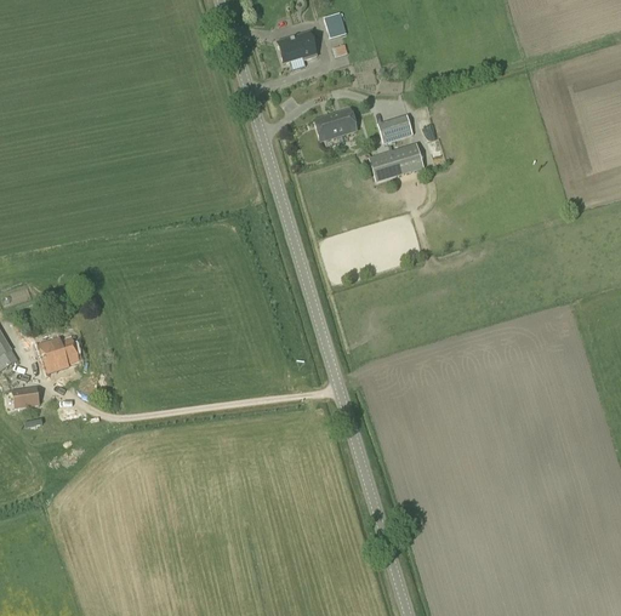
[(340,11),(335,12),(323,16),(329,38),(346,32),(340,11)]
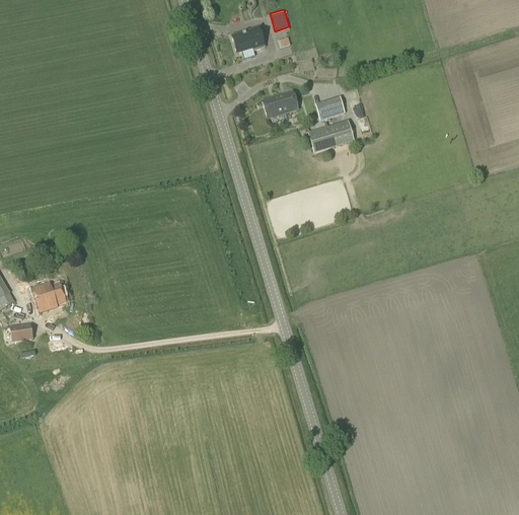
[(257,24),(230,32),(236,51),(252,46),(252,48),(264,44),(257,24)]
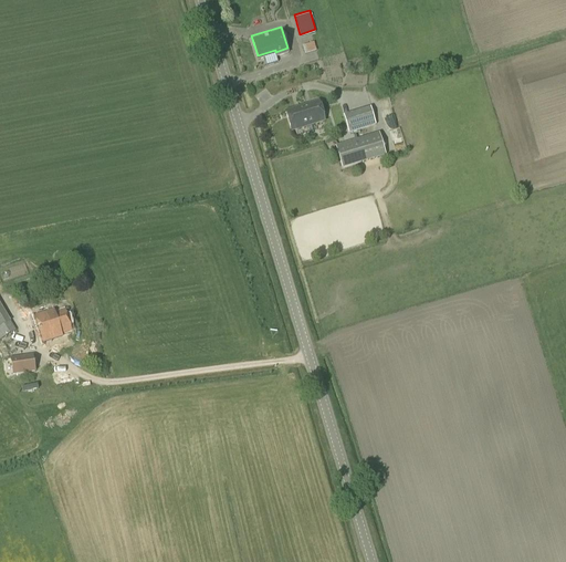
[(302,42),(304,49),(305,51),(316,48),(314,39),(302,42)]
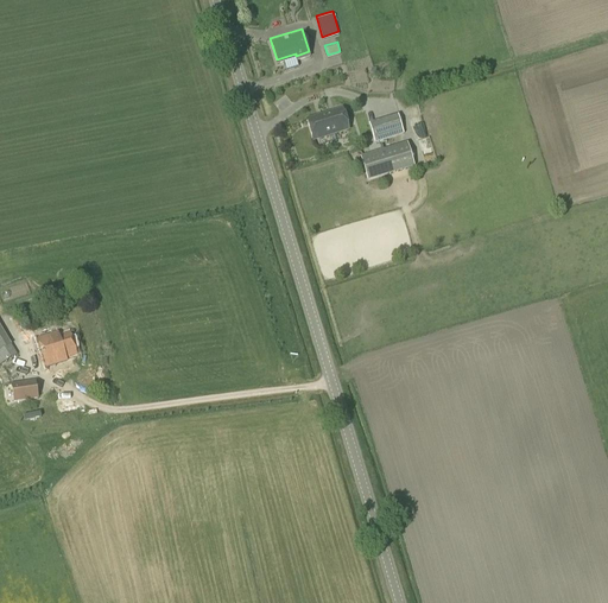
[(312,137),(348,126),(342,106),(306,116),(312,137)]
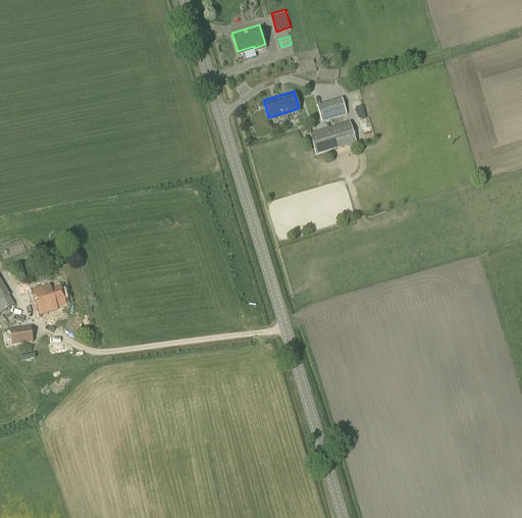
[(316,103),(318,112),(321,120),(325,118),(347,112),(342,95),(316,103)]
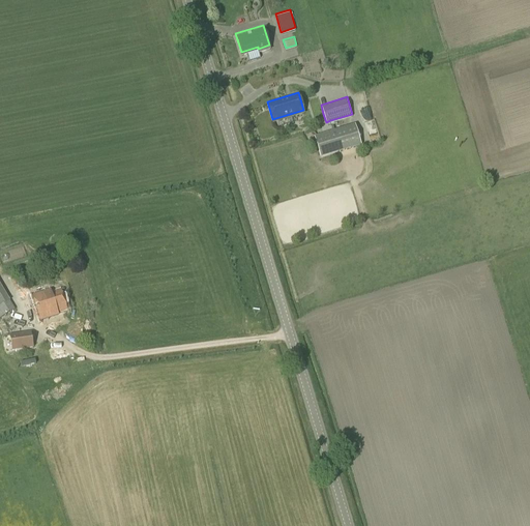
[(379,126),(376,115),(366,117),(370,128),(379,126)]
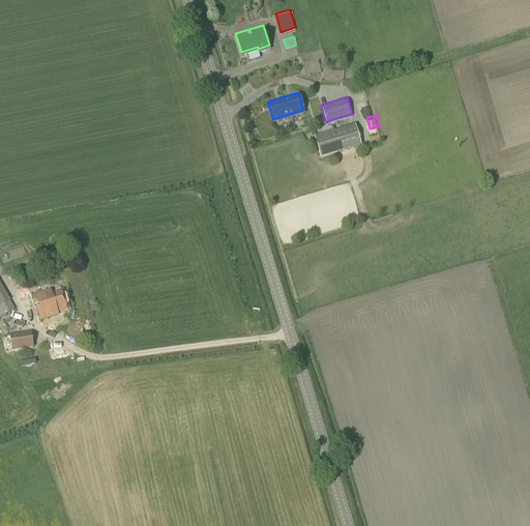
[(361,142),(355,121),(314,134),(320,155),(361,142)]
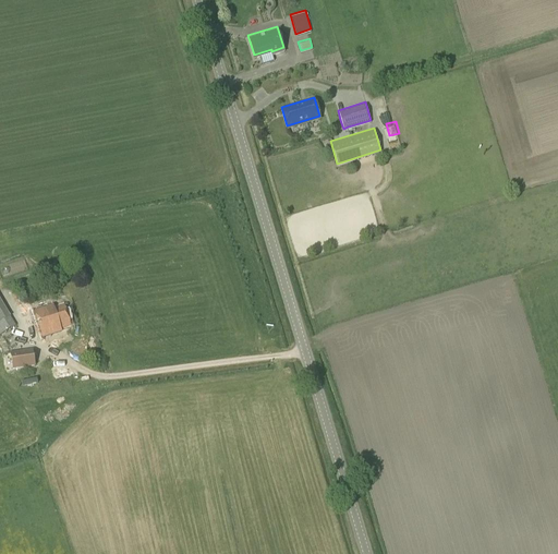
[(0,324),(3,329),(15,322),(0,296),(0,324)]
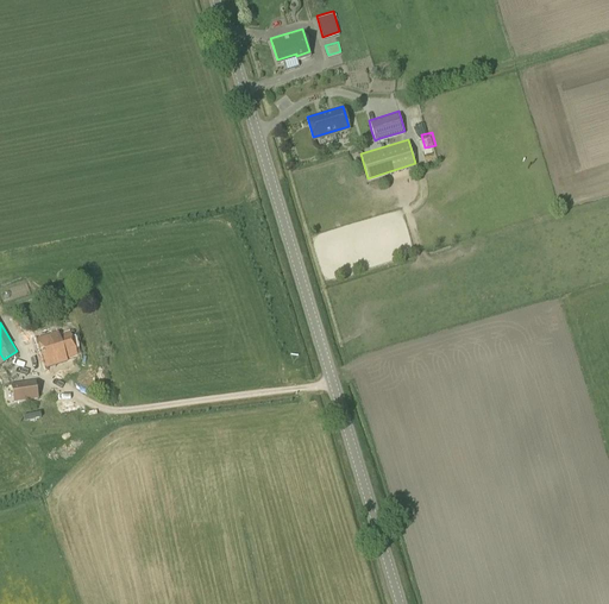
[(66,354),(76,351),(69,329),(38,339),(45,360),(60,356),(60,359),(67,357),(66,354)]
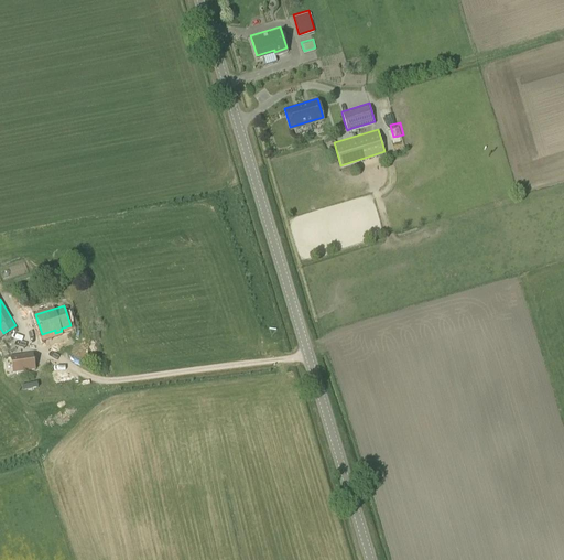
[(13,370),(34,367),(33,348),(10,352),(13,370)]
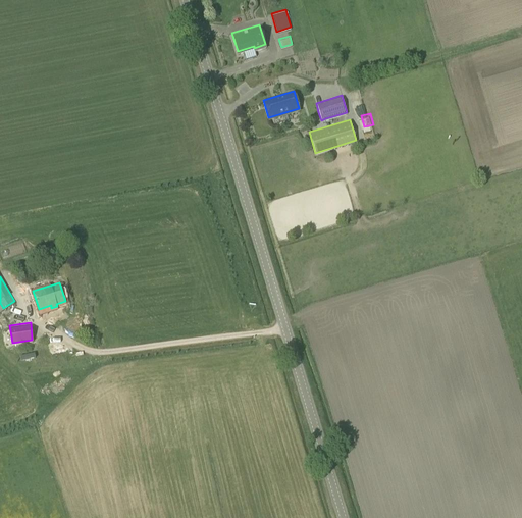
All buildings are outlined.
